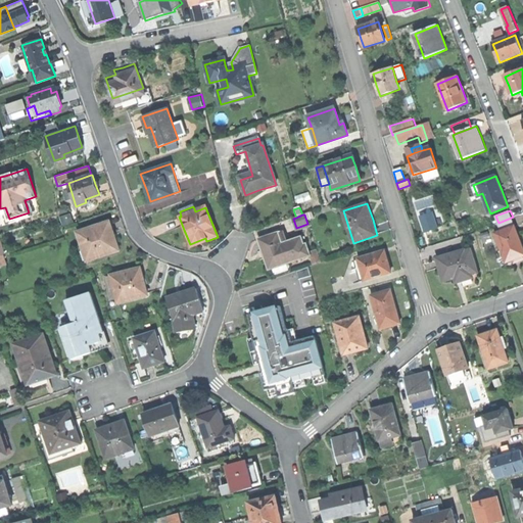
[(497,223),(501,232),(515,226),(511,218),(498,223),(497,223)]
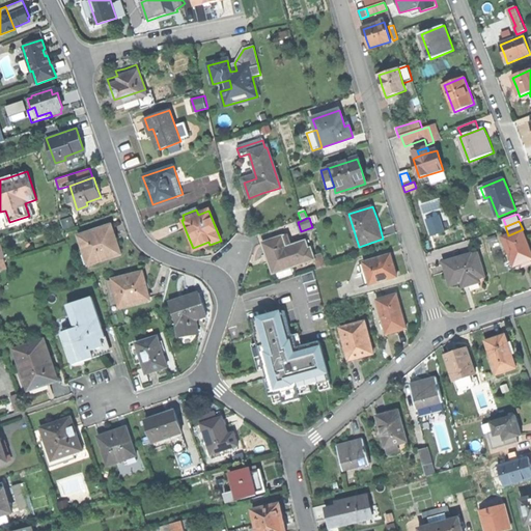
[(80,236),(89,264),(120,254),(117,243),(115,243),(113,238),(109,226),(80,236)]
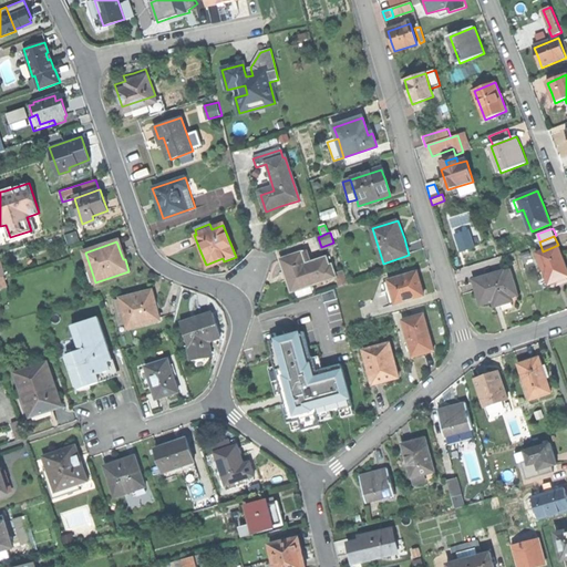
[(537,254),(549,285),(560,280),(566,277),(566,267),(558,245),(543,251),(537,254)]
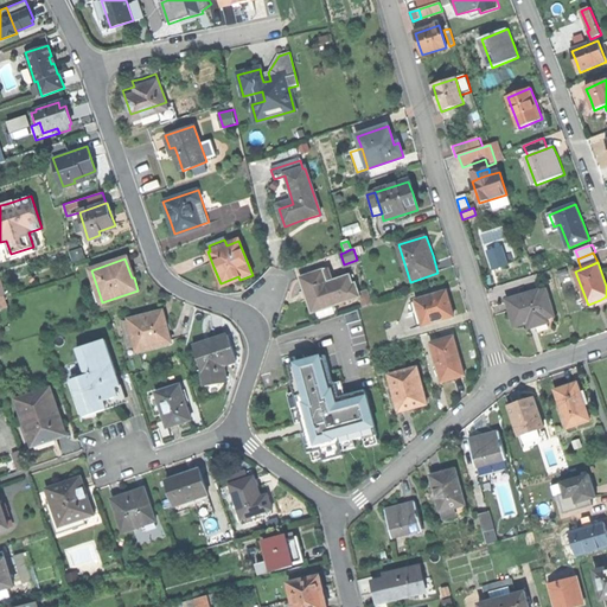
[(323,272),(301,280),(307,296),(313,314),(319,312),(321,319),(336,314),(333,307),(360,298),(356,283),(352,285),(350,276),(327,283),(323,272)]
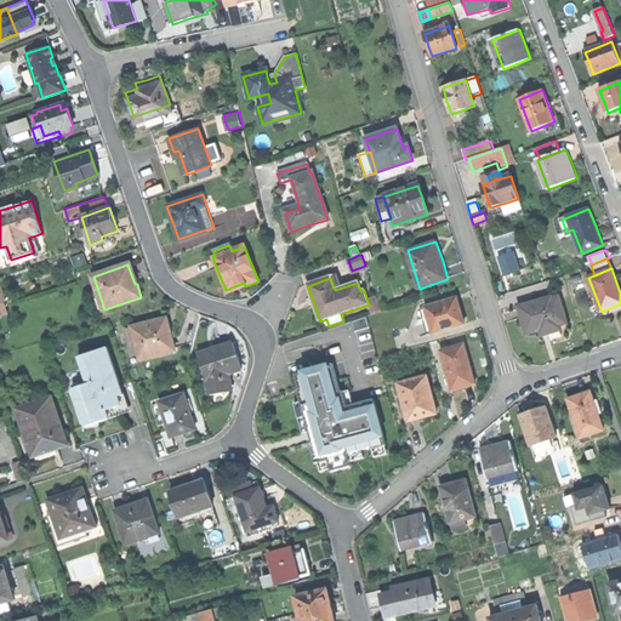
[(522,308),(529,334),(539,331),(548,329),(550,335),(563,331),(562,326),(568,324),(560,298),(553,301),(553,298),(522,308)]
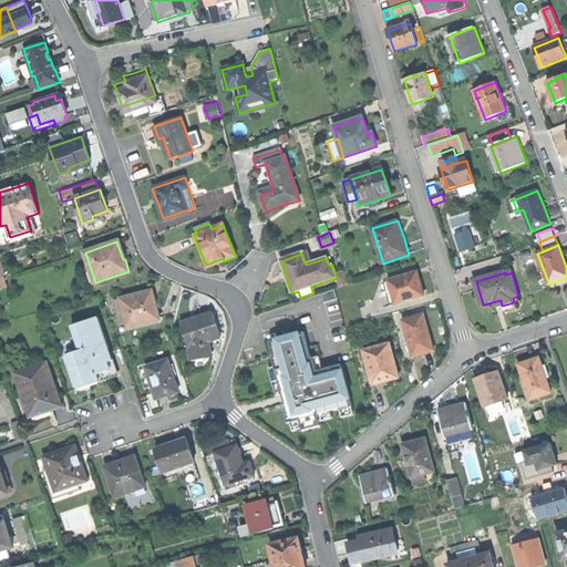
[(385,284),(392,307),(425,297),(422,287),(419,275),(385,284)]
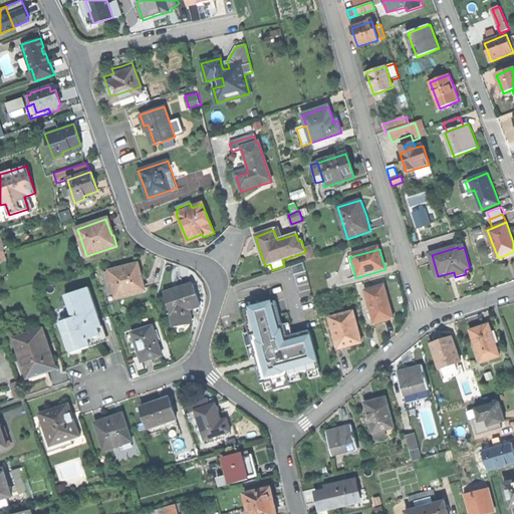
[(113,286),(116,296),(145,290),(142,275),(139,264),(104,272),(108,287),(113,286)]
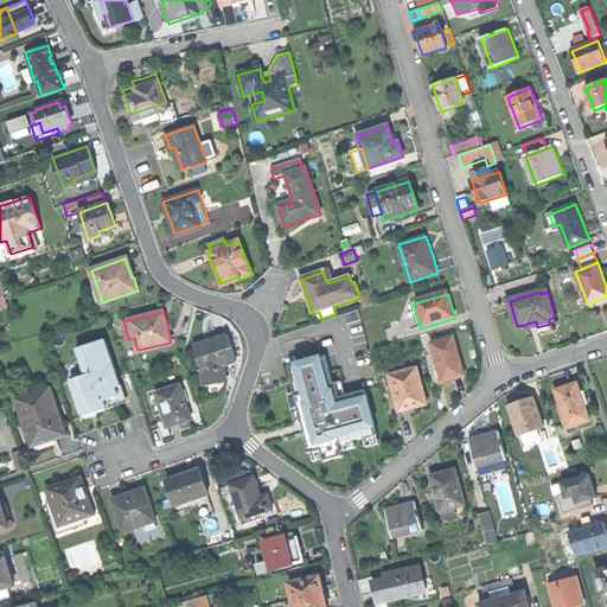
[(205,371),(208,387),(228,382),(224,364),(237,360),(232,346),(229,336),(209,342),(210,345),(196,349),(205,371)]
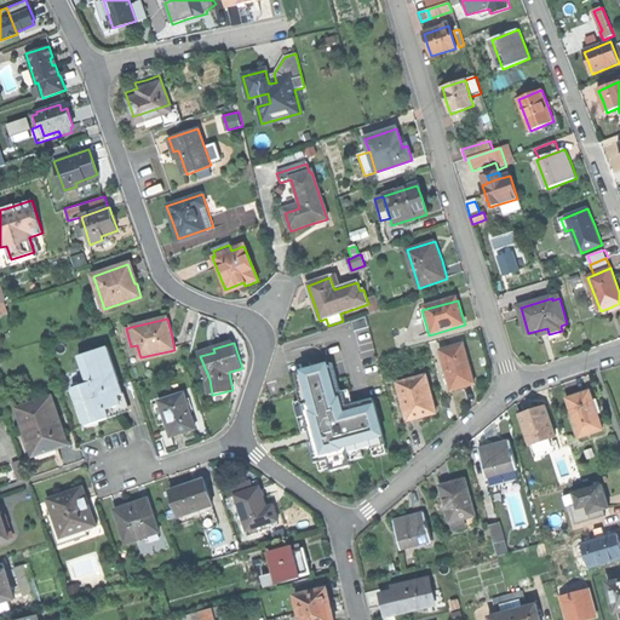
[(441,352),(452,391),(466,388),(476,385),(464,345),(441,352)]
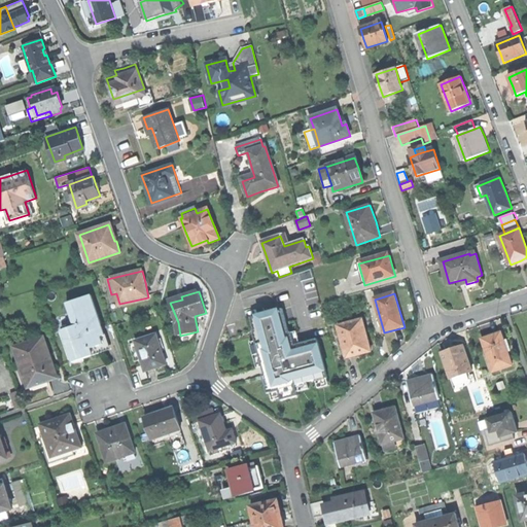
[(63,329),(73,361),(90,355),(101,352),(99,345),(101,344),(98,337),(104,335),(92,295),(68,303),(75,325),(63,329)]
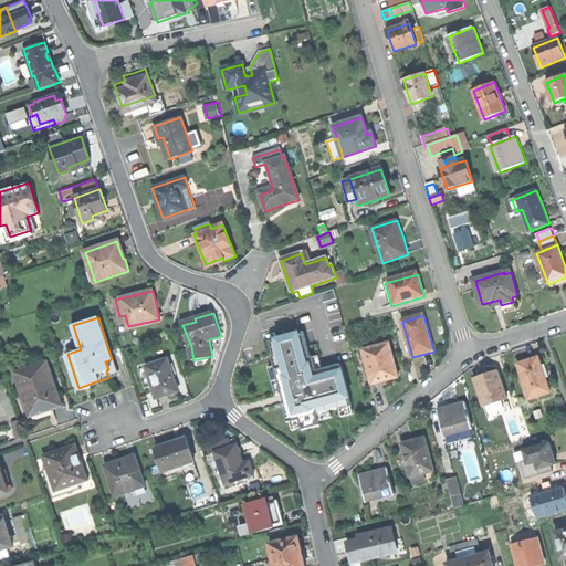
[(304,331),(275,338),(275,339),(280,354),(272,356),(271,356),(274,366),(282,394),(284,394),(286,401),(282,402),(286,422),(290,421),(299,419),(301,428),(302,430),(320,425),(318,420),(316,413),(329,410),(338,407),(339,409),(352,406),(346,385),(344,378),(341,364),(322,368),(316,369),(313,357),(313,356),(311,357),(304,331)]
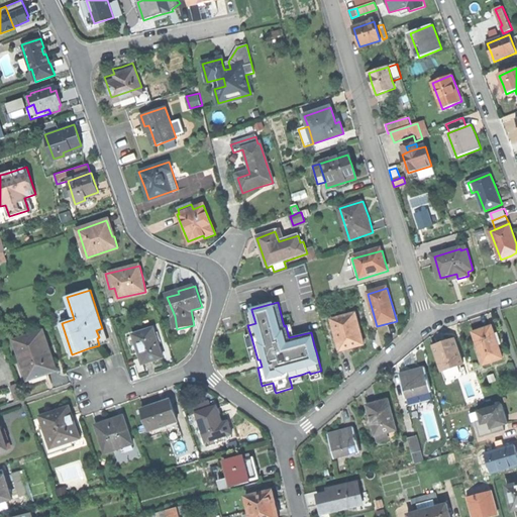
[(244,311),(248,325),(255,323),(251,310),(244,311)]
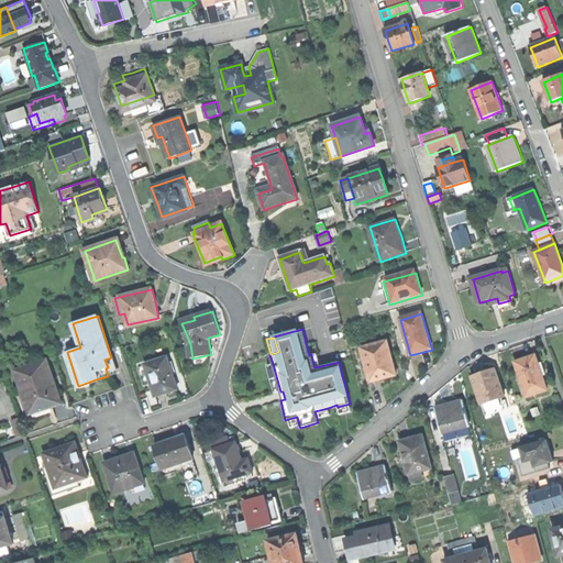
[(361,348),(370,383),(384,379),(396,376),(387,341),(361,348)]
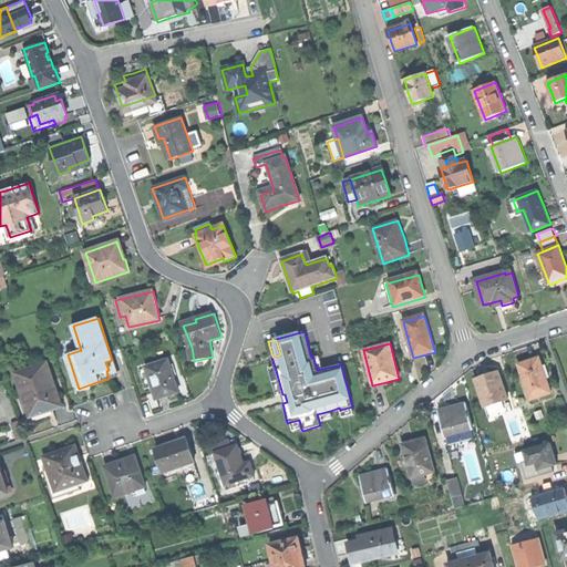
[(319,356),(313,358),(317,370),(322,369),(319,356)]
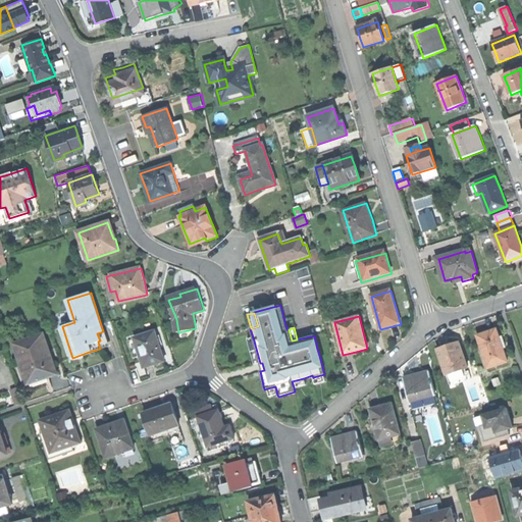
[(478,336),(489,369),(509,362),(498,330),(486,334),(478,336)]
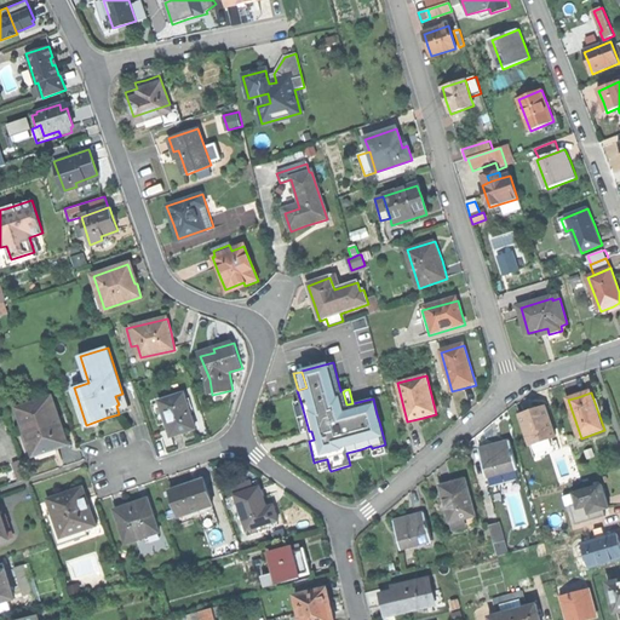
[(160,401),(171,436),(184,432),(196,428),(184,394),(160,401)]
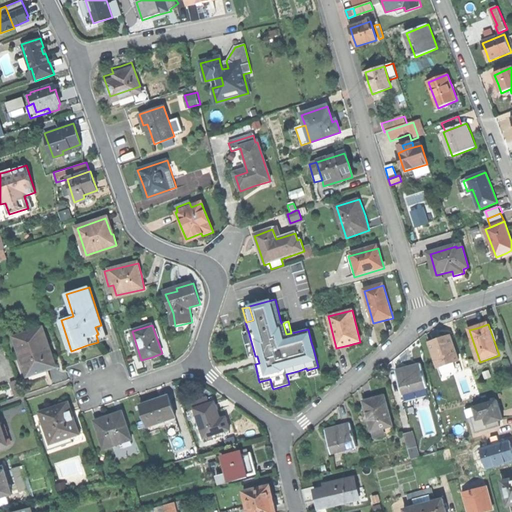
[(20,356),(20,357),(22,357),(28,374),(46,368),(46,370),(48,370),(56,367),(51,352),(53,351),(51,347),(50,344),(48,345),(42,327),(22,334),(22,335),(15,338),(18,346),(16,346),(20,356)]
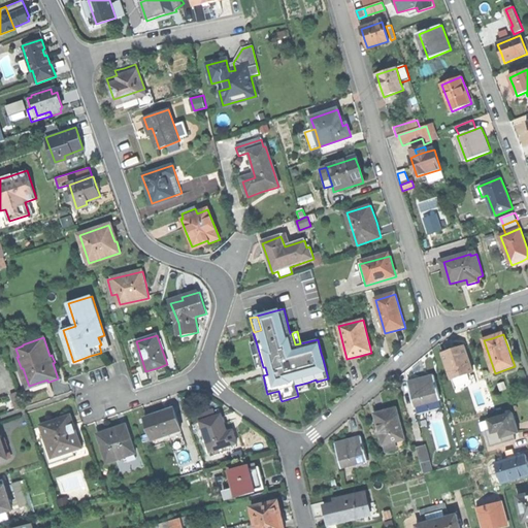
[(257,368),(263,367),(256,341),(251,342),(257,368)]
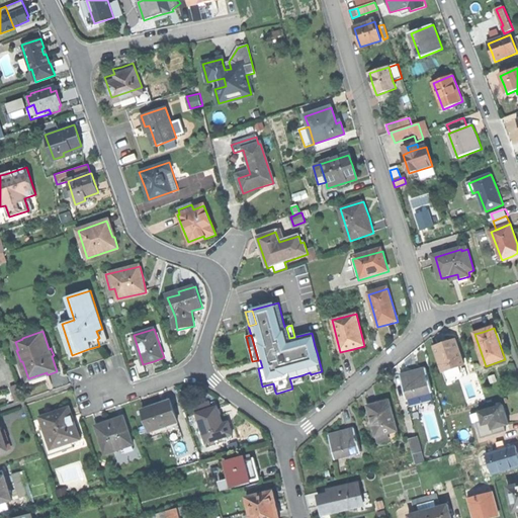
[(435,347),(444,373),(465,366),(456,340),(445,344),(435,347)]
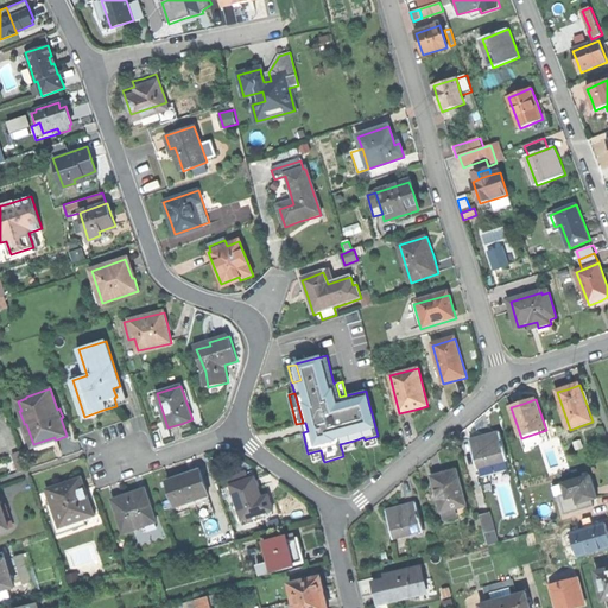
[(59,447),(57,439),(55,439),(55,437),(33,444),(26,424),(24,424),(24,423),(18,424),(30,457),(59,447)]
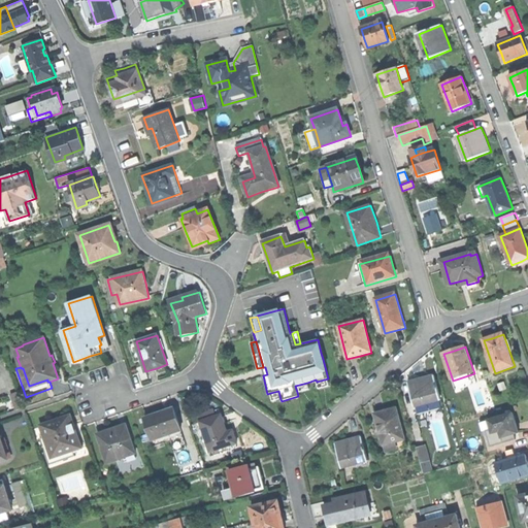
[(329,386),(328,378),(317,382),(319,389),(329,386)]
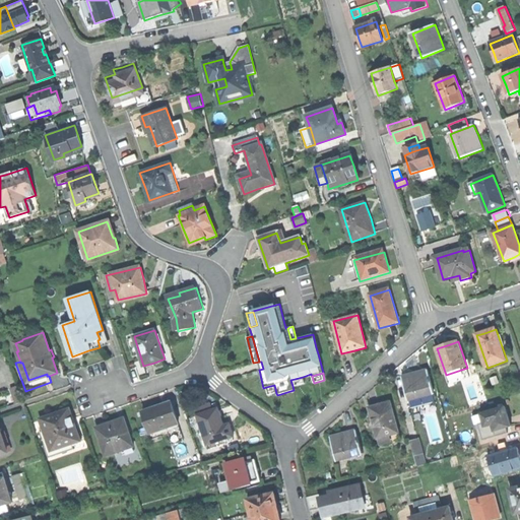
[(401,379),(407,402),(433,395),(427,373),(412,376),(401,379)]
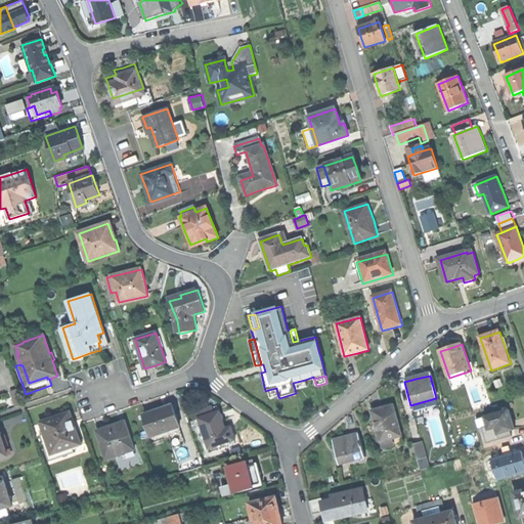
[(307,386),(305,380),(293,383),(295,389),(307,386)]
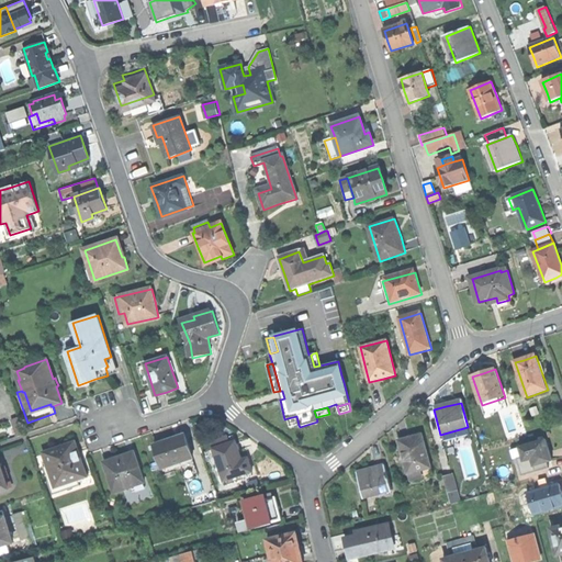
[(290,427),(299,425),(296,416),(288,418),(290,427)]
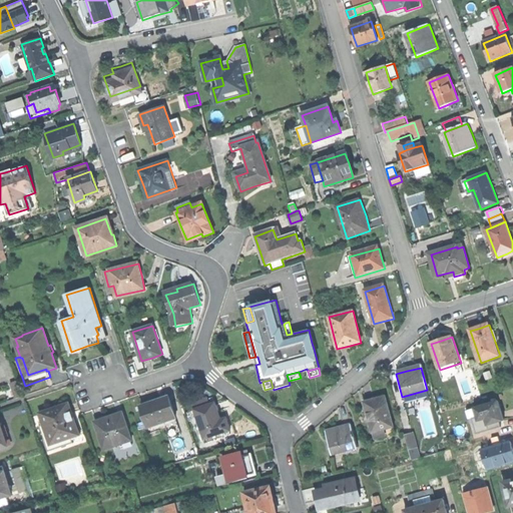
[(10,383),(16,399),(23,396),(17,381),(10,383)]
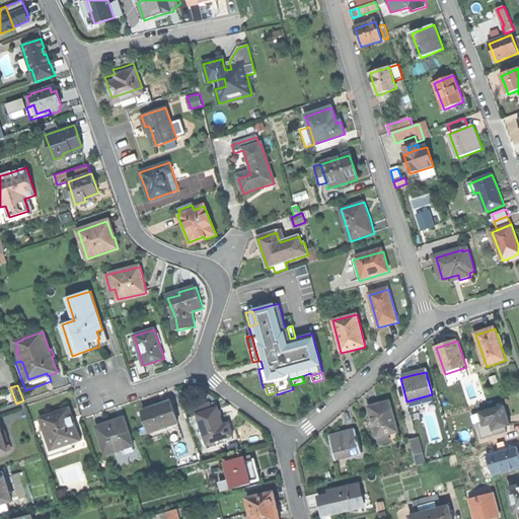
[(194,406),(197,414),(212,409),(209,401),(194,406)]
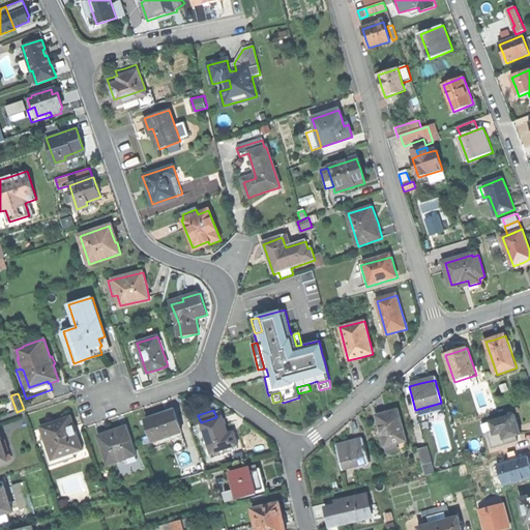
[(377,416),(385,448),(408,442),(399,410),(387,414),(377,416)]
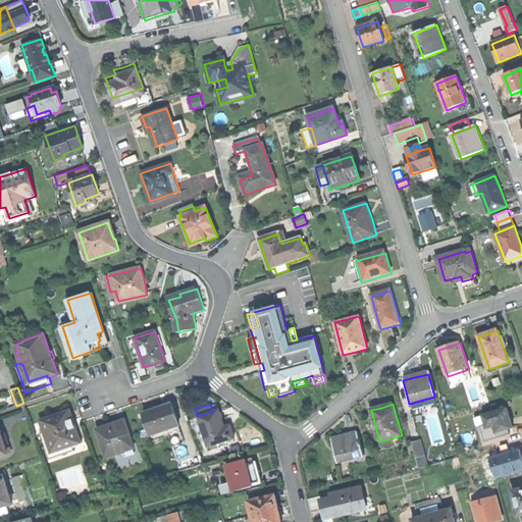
[(144,414),(151,434),(166,429),(178,425),(171,405),(157,410),(144,414)]
